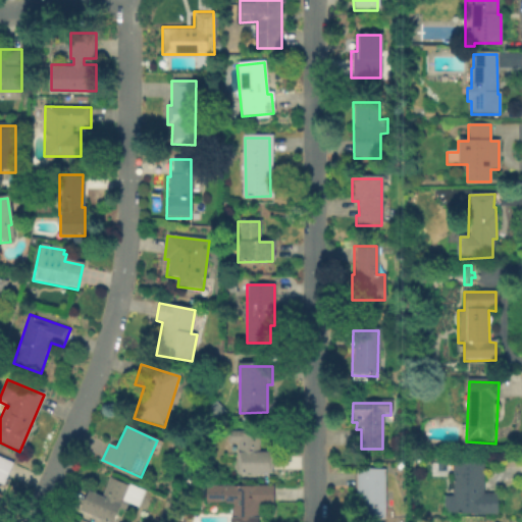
[(272,453),(272,474),(238,474),(238,432),(259,432),(259,453),(272,453)]
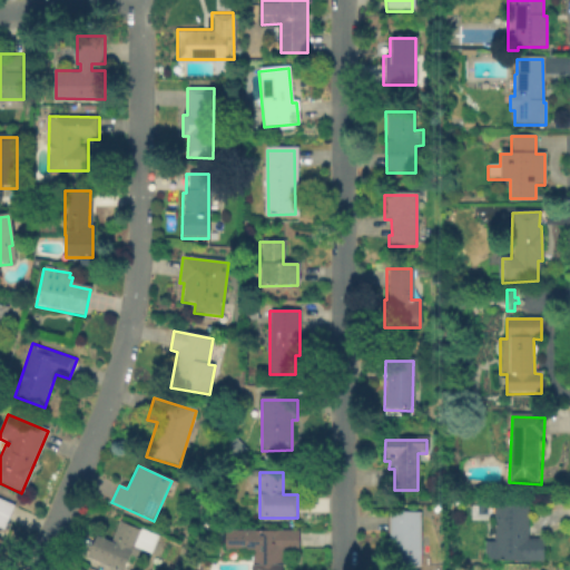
[(0,498),(16,505),(6,529),(0,526),(0,498)]
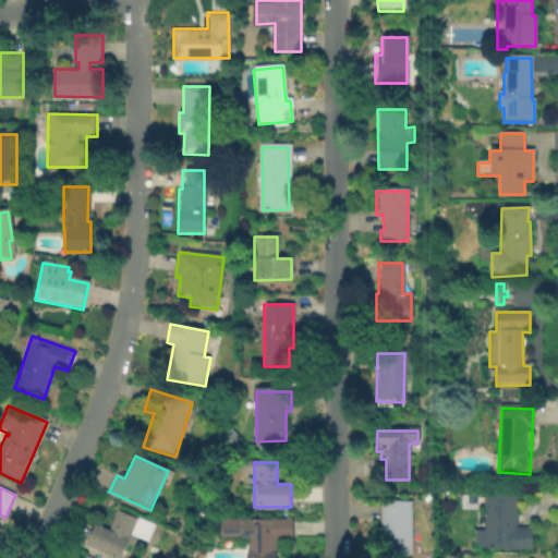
[(519,492),(519,526),(535,526),(535,550),(486,549),(486,548),(476,547),(477,530),(486,530),(486,492),(519,492)]
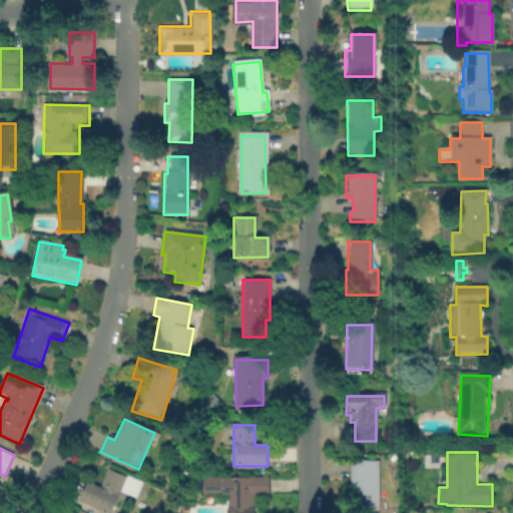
[(378,464),(379,512),(356,512),(356,497),(351,498),(350,464),(378,464)]
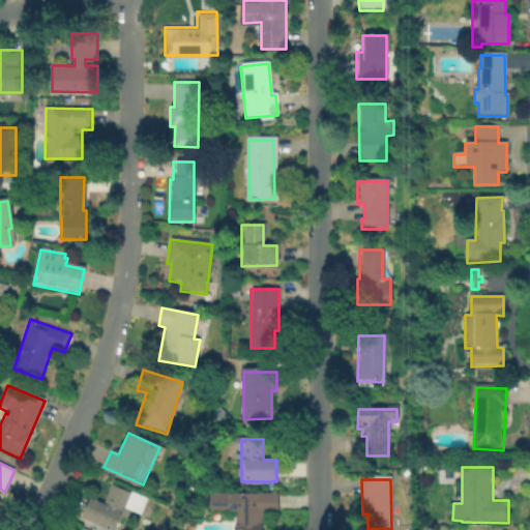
[(130,495),(125,508),(130,510),(126,520),(120,518),(114,529),(102,529),(80,520),(89,499),(102,505),(110,487),(130,495)]
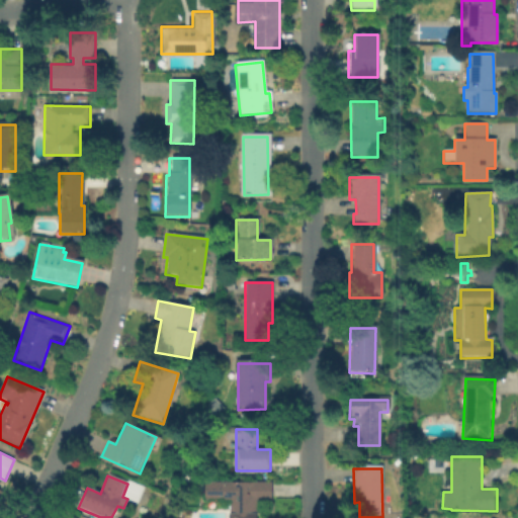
[(270,484),(270,502),(256,502),(256,517),(229,517),(229,502),(222,502),(222,501),(204,501),(204,485),(270,484)]
